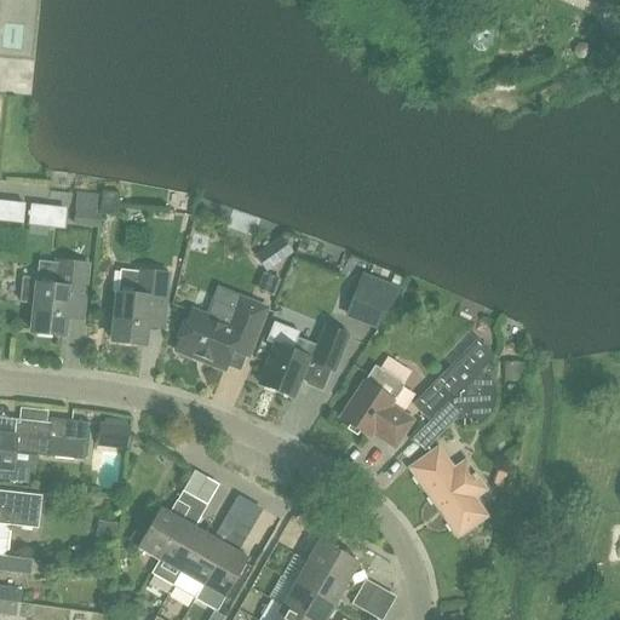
[(101,213),(101,211),(97,211),(98,194),(76,193),(73,225),(99,228),(101,213)]
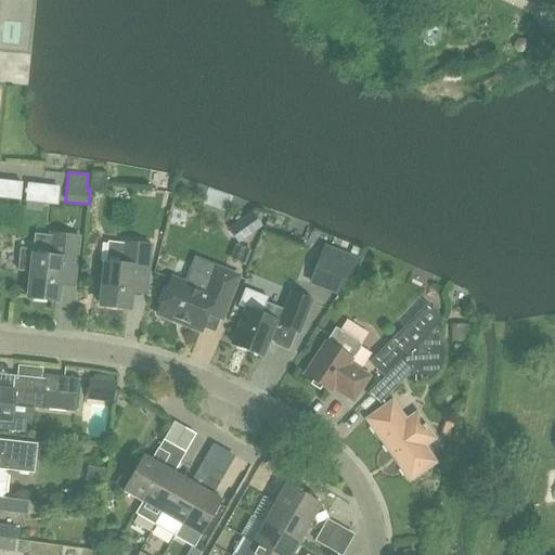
[(0,179),(0,197),(20,199),(22,182),(0,179)]
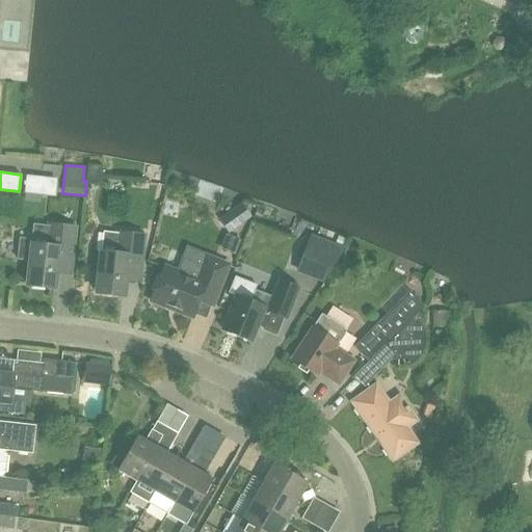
[(19,237),(17,260),(29,262),(26,285),(54,288),(55,274),(55,272),(69,273),(72,254),(74,227),(49,223),(49,225),(47,245),(33,243),(34,239),(30,239),(19,237)]
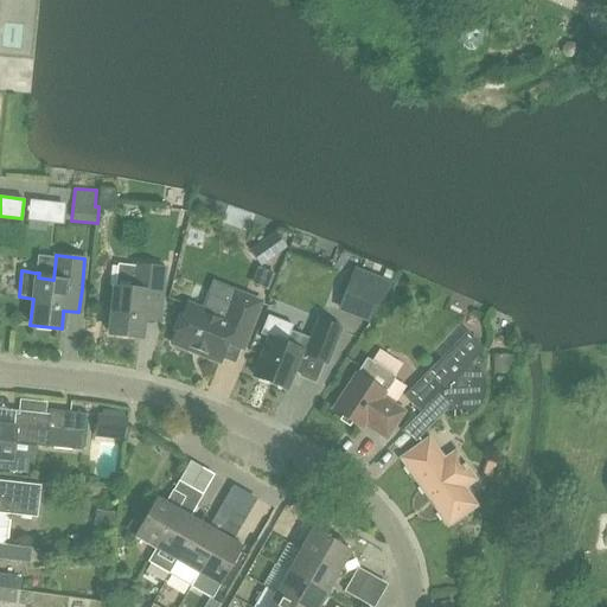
[(115,287),(109,334),(141,338),(142,321),(142,319),(158,321),(160,299),(164,268),(135,264),(135,267),(117,264),(115,287)]
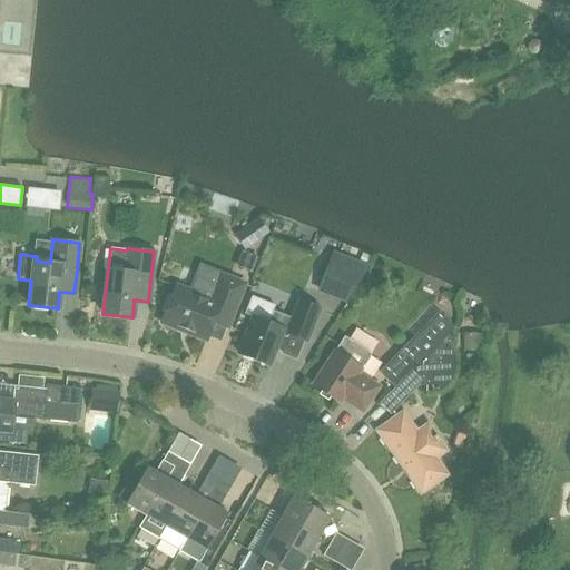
[(334,249),(318,290),(347,302),(371,265),(334,249)]
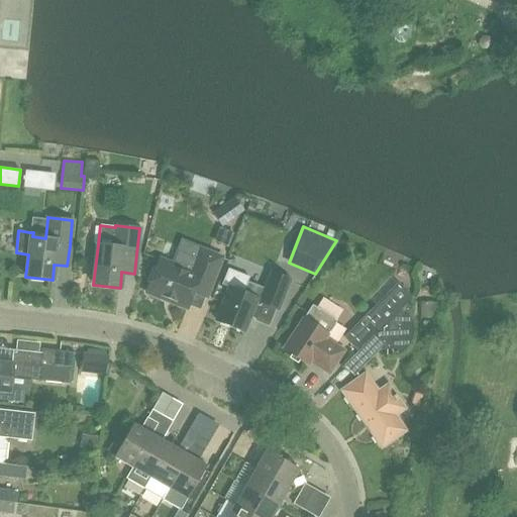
[(160,259),(146,292),(187,308),(188,305),(197,284),(209,289),(222,257),(200,248),(195,261),(177,252),(173,264),(160,259)]
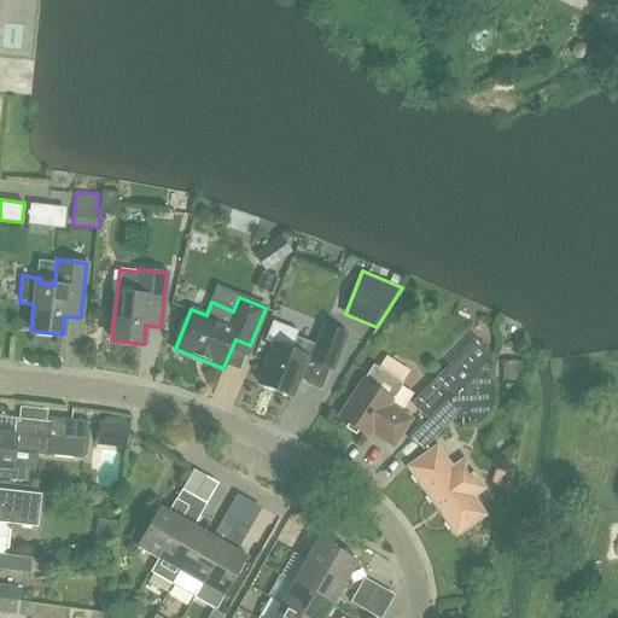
[(332,368),(345,333),(325,325),(318,344),(296,336),(291,349),(274,343),(258,383),(291,396),(307,357),(312,360),(310,361),(332,368)]
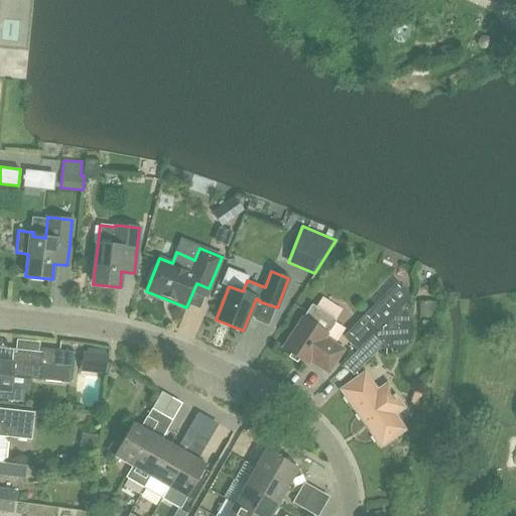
[(396,281),(368,310),(384,325),(412,296),(396,281)]
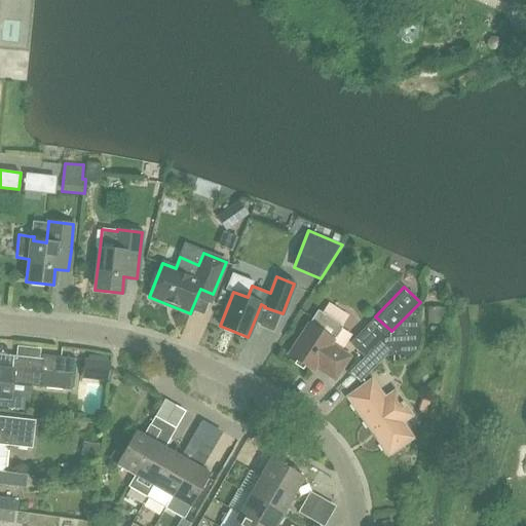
[(342,326),(317,309),(289,354),(313,371),(315,367),(335,379),(350,357),(331,343),(342,326)]
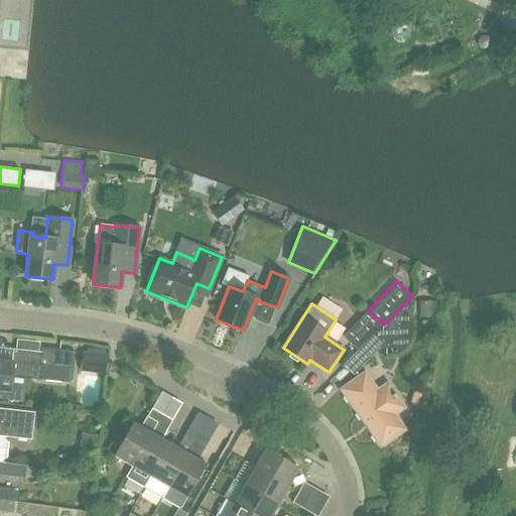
[(383,344),(373,334),(357,350),(367,360),(383,344)]
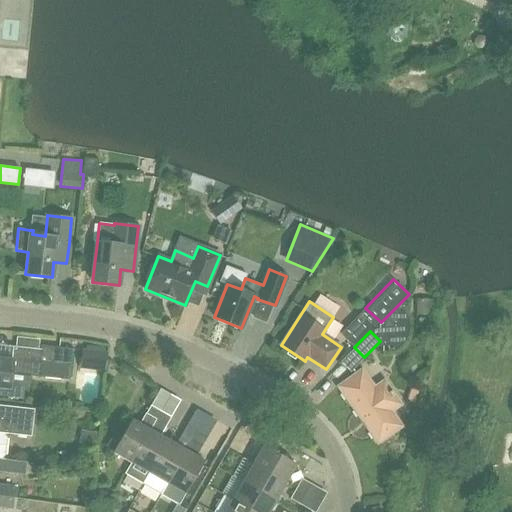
[(0,387),(11,389),(13,374),(69,379),(70,373),(73,348),(41,345),(41,349),(13,346),(12,359),(0,357),(0,387)]
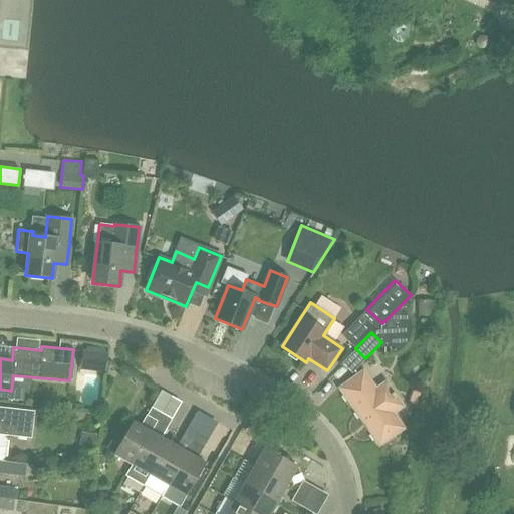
[(83,351),(82,359),(94,361),(93,370),(104,372),(106,354),(83,351)]
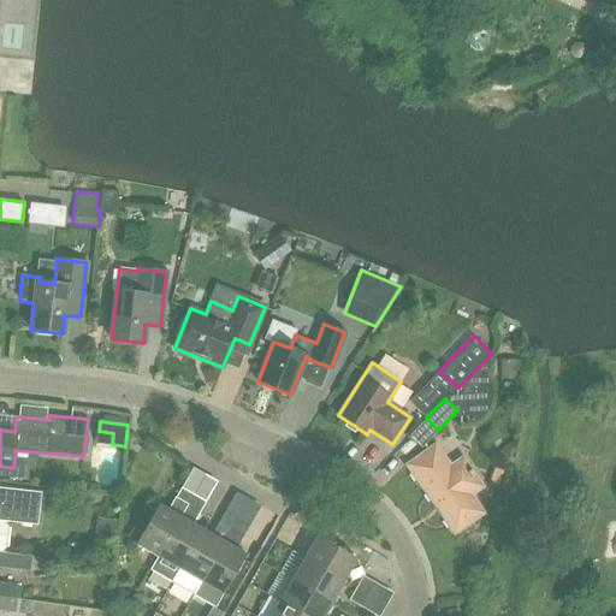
[(479,514),(480,509),(469,495),(479,489),(479,484),(465,461),(460,461),(450,467),(437,448),(433,446),(410,463),(409,467),(452,529),(457,529),(479,514)]
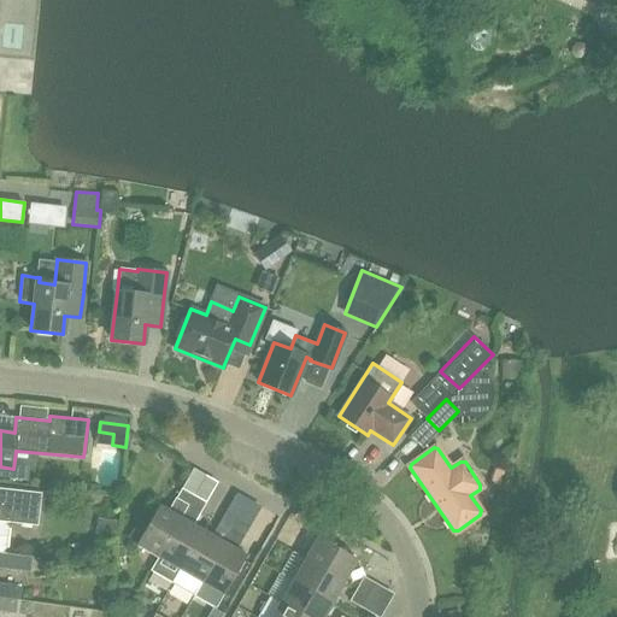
[(192,493),(221,503),(228,480),(200,470),(192,493)]
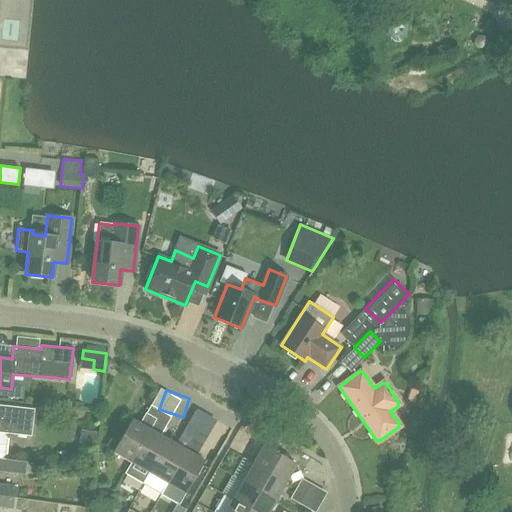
[(0,458),(2,458),(5,451),(8,452),(9,438),(7,438),(7,432),(31,435),(32,408),(0,403),(0,458)]
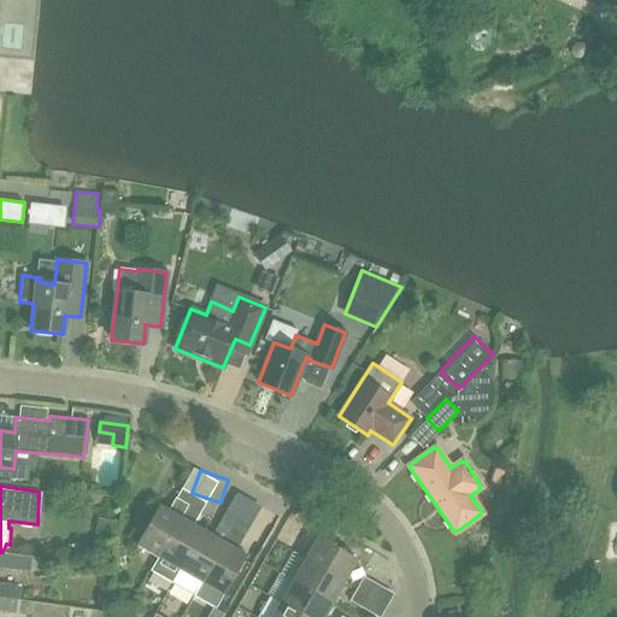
[(136,545),(158,557),(193,494),(182,488),(169,511),(158,505),(136,545)]
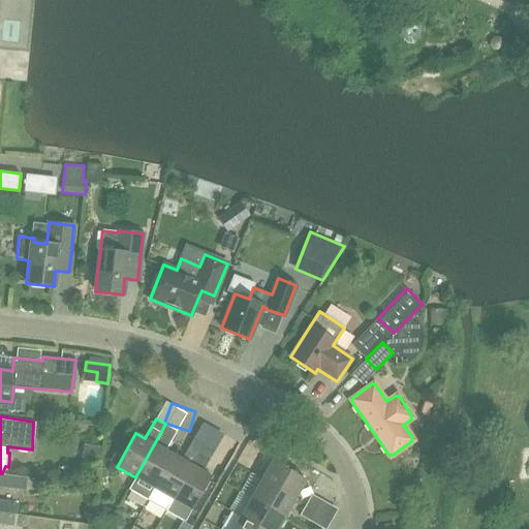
[(211,422),(201,439),(223,450),(232,433),(211,422)]
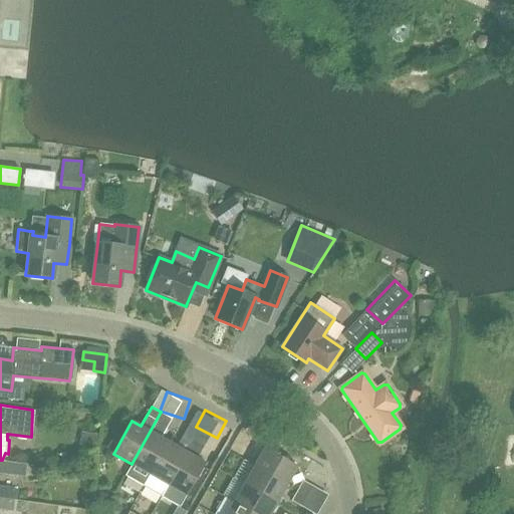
[(125,475),(143,485),(144,486),(169,442),(161,437),(172,418),(161,412),(132,464),(125,475)]
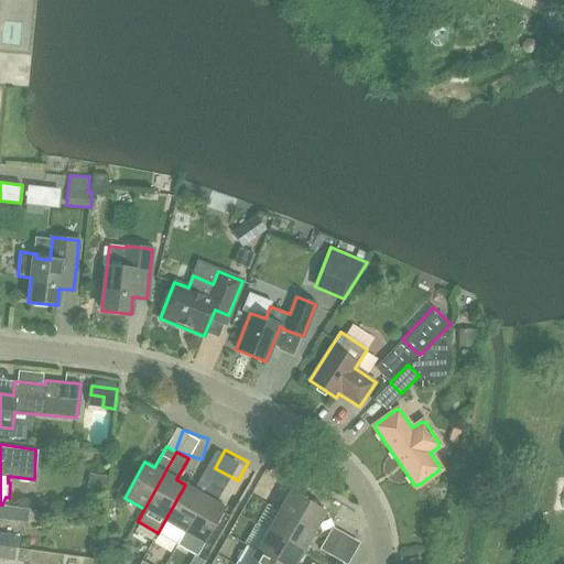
[(158,533),(177,544),(217,475),(206,468),(194,490),(185,485),(158,533)]
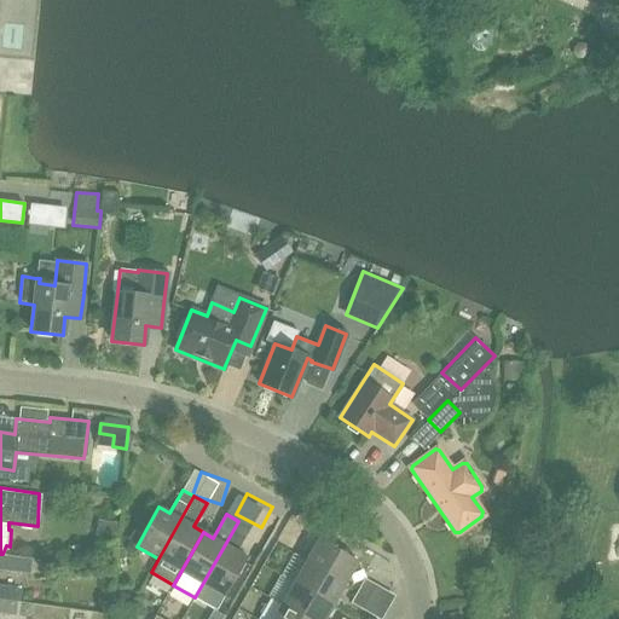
[(250,528),(238,521),(195,597),(217,609),(247,557),(237,551),(250,528)]
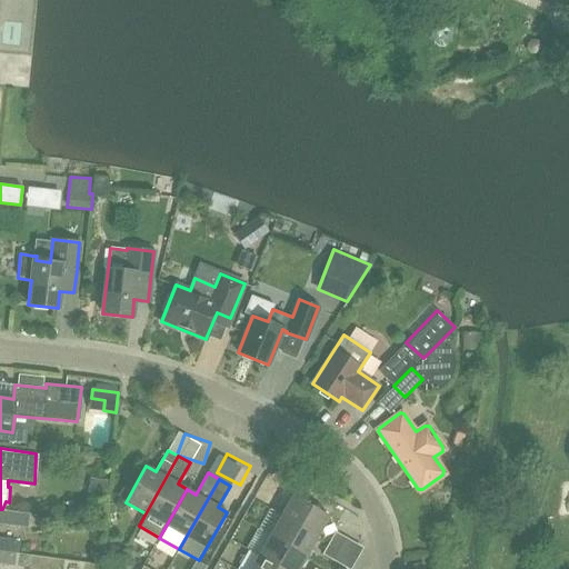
[(280,516),(317,536),(328,516),(291,496),(280,516)]
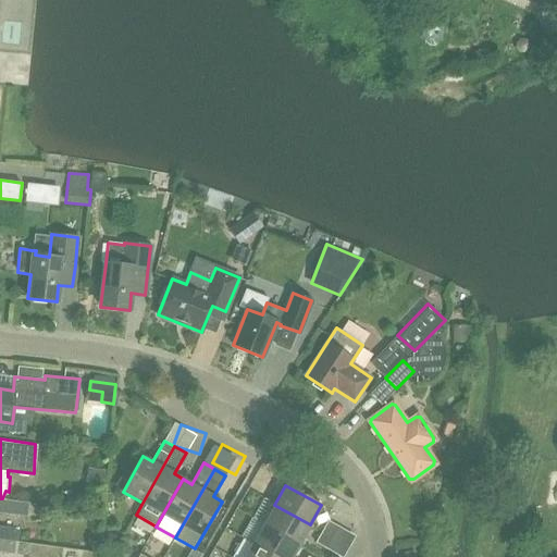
[(0,498),(0,511),(27,516),(28,503),(0,498)]
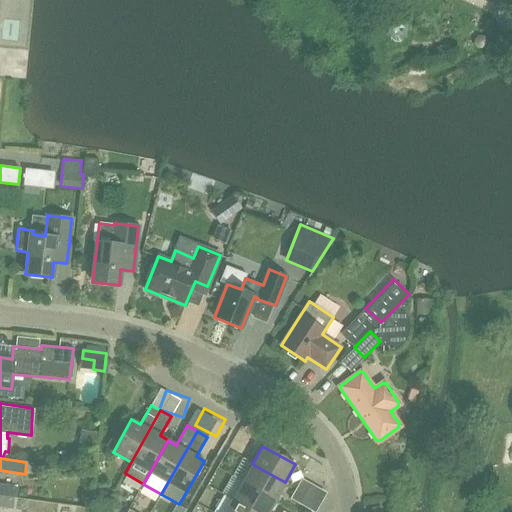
[(252,464),(242,483),(274,501),(285,482),(252,464)]
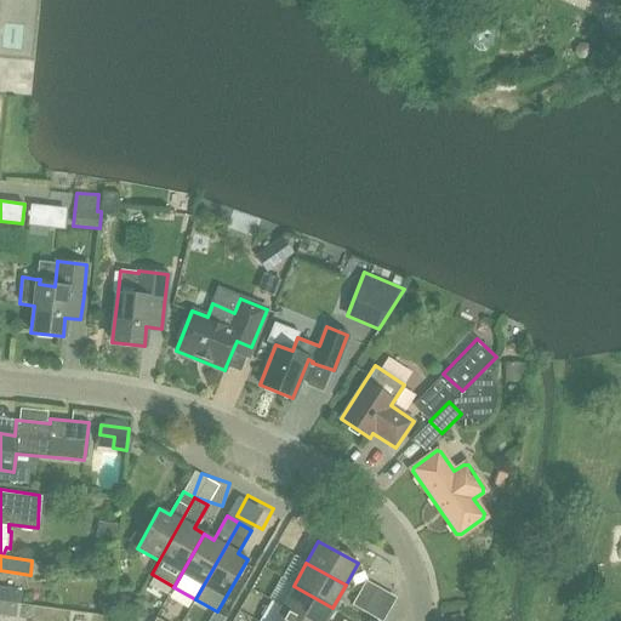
[(359,592),(376,602),(382,590),(368,580),(359,592)]
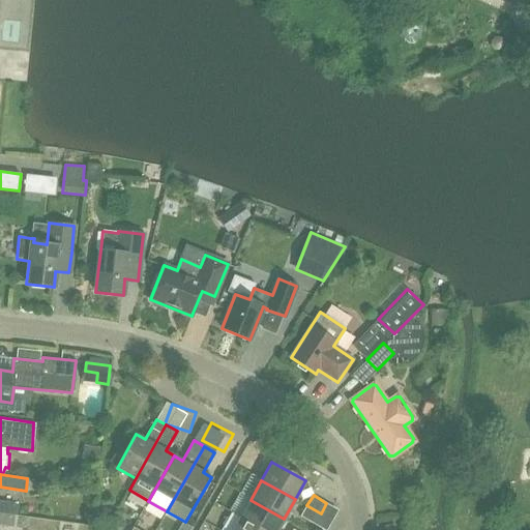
[(0,511),(12,513),(16,503),(0,500),(0,511)]
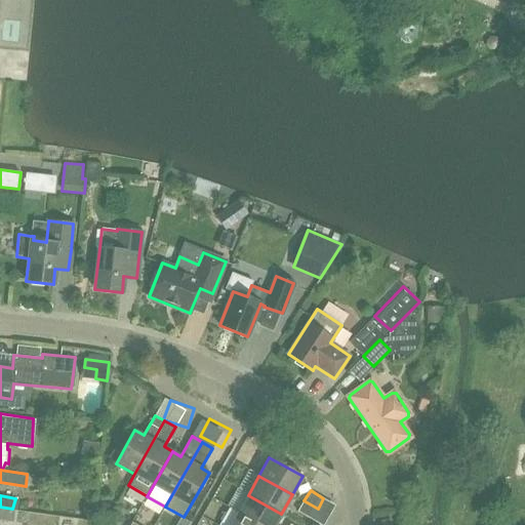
[(237,513),(257,524),(274,524),(281,514),(248,495),(237,513)]
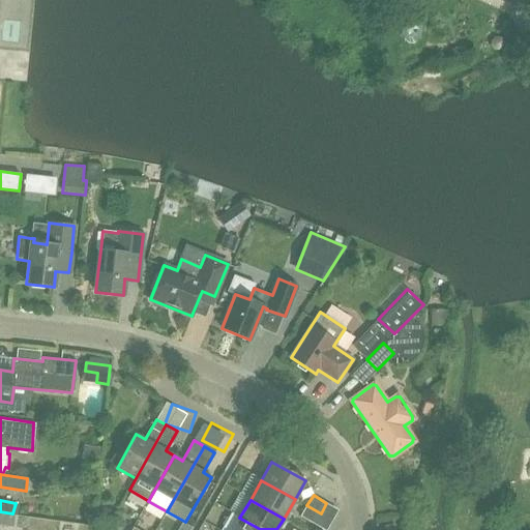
[(306,505),(301,516),(315,524),(321,513),(306,505)]
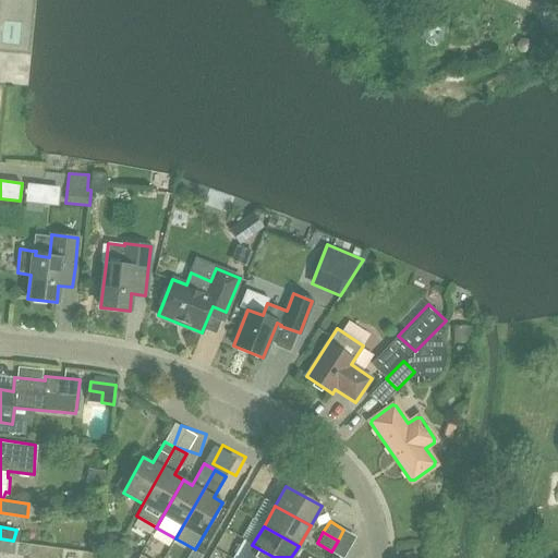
[(0,552),(13,554),(14,542),(13,541),(0,538),(0,552)]
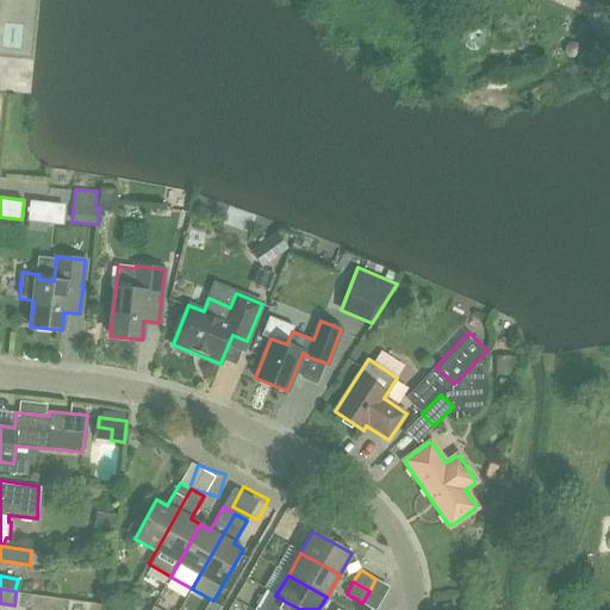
[(299,609),(275,596),(269,592),(261,596),(256,603),(256,609),(299,609)]
